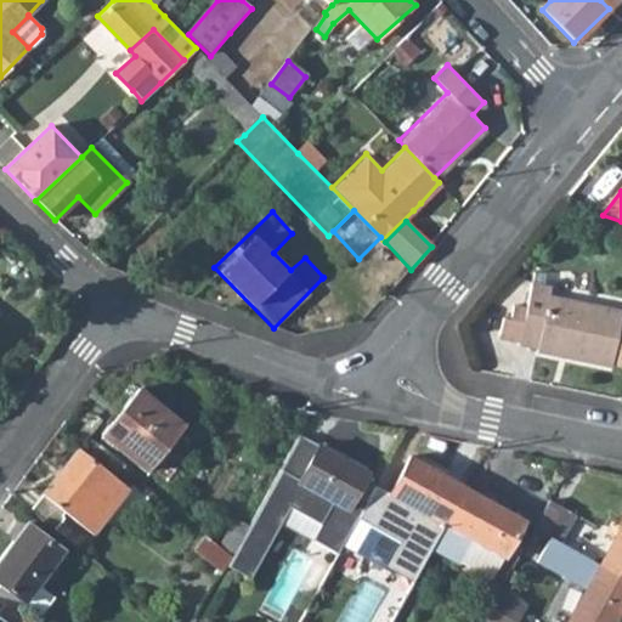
[(380,237),(358,259),(355,263),(361,271),(386,298),(411,270),(385,242),(383,239),(380,237)]
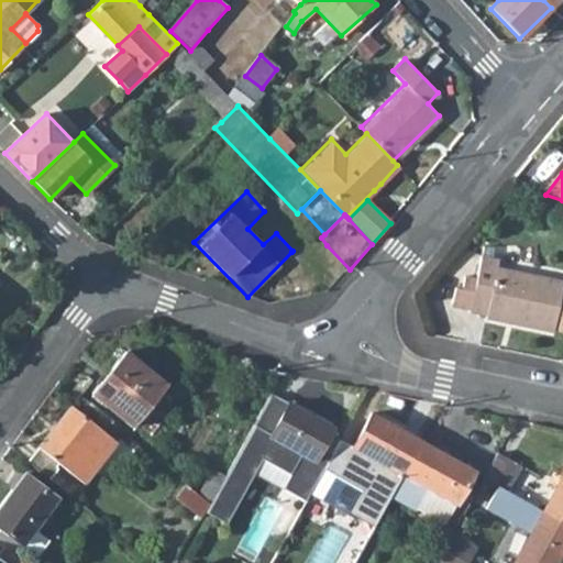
[(291,252),(247,297),(271,318),(291,320),(327,293),(291,252)]
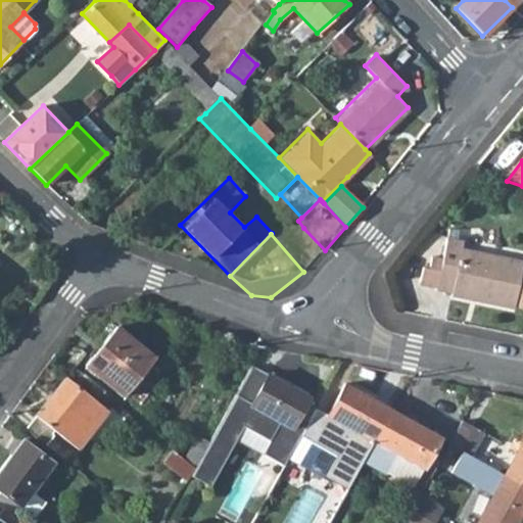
[(422,267),(419,279),(440,284),(439,290),(454,293),(454,296),(516,308),(522,276),(522,260),(464,248),(465,242),(449,239),(444,260),(431,257),(428,269),(422,267)]
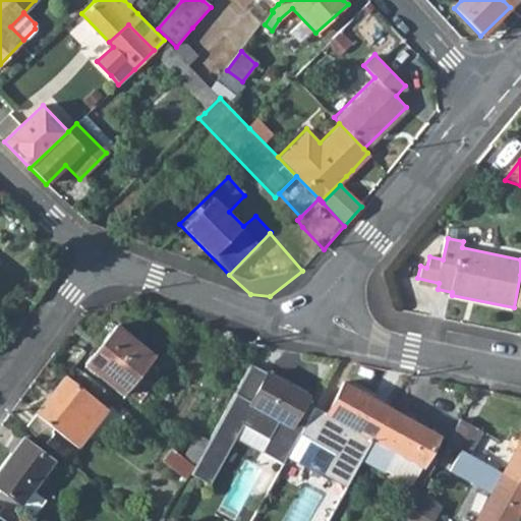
[(116,325),(84,364),(122,395),(155,357),(116,325)]
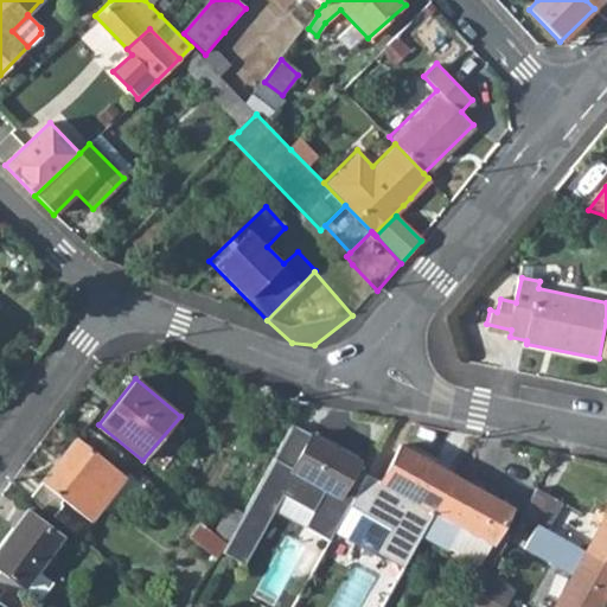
[(261,483),(278,493),(311,438),(293,427),(267,472),(261,483)]
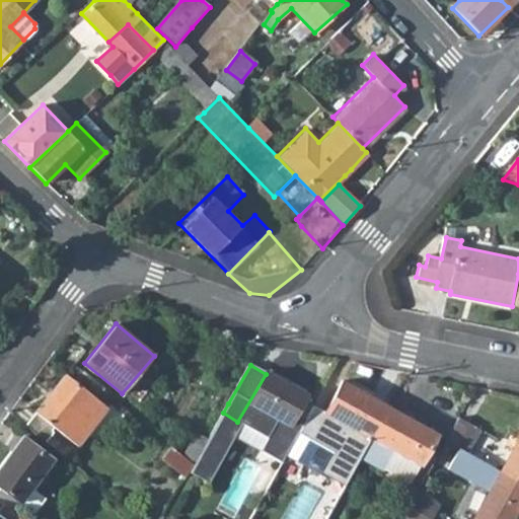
[(66,374),(25,425),(46,441),(53,434),(50,431),(53,428),(77,447),(97,424),(92,421),(104,405),(66,374)]
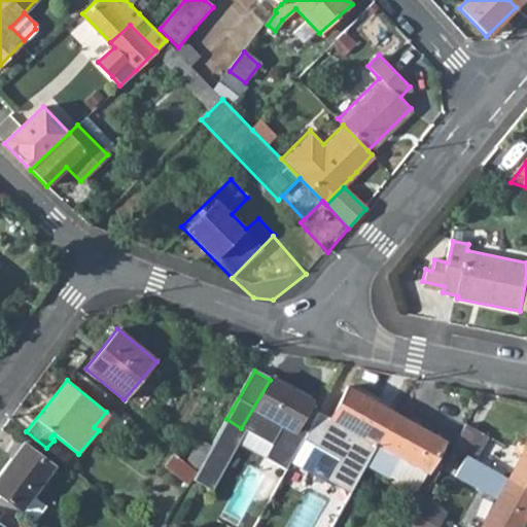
[(241,428),(271,446),(264,458),(284,470),(302,438),(309,426),(300,420),(310,402),(270,380),(241,428)]
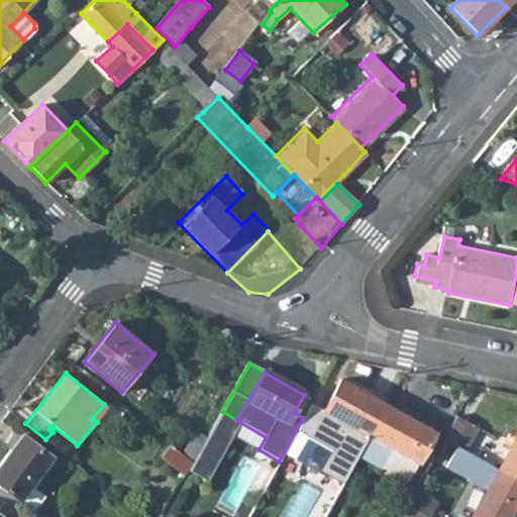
[(303,418),(296,430),(331,449),(321,469),(343,482),(368,439),(387,406),(340,380),(322,411),(320,416),(308,409),(303,418)]
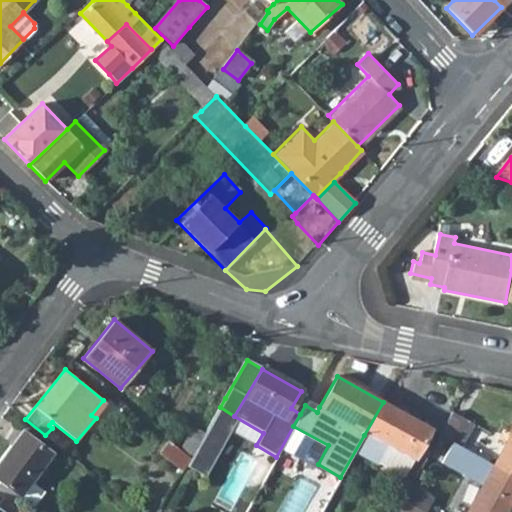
[(383,402),(364,435),(412,462),(432,429),(383,402)]
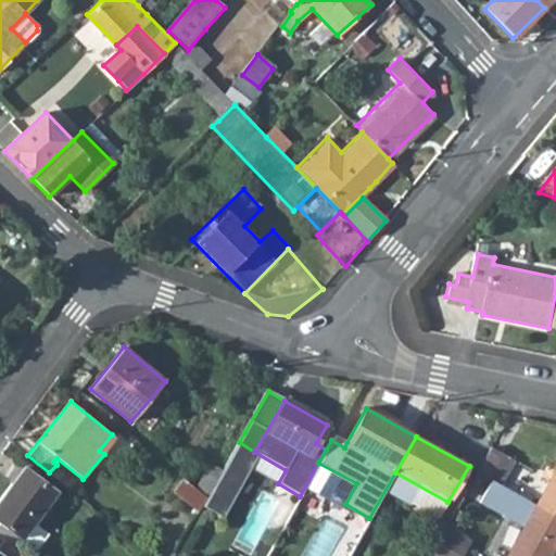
[(490,449),(478,471),(494,481),(507,458),(490,449)]
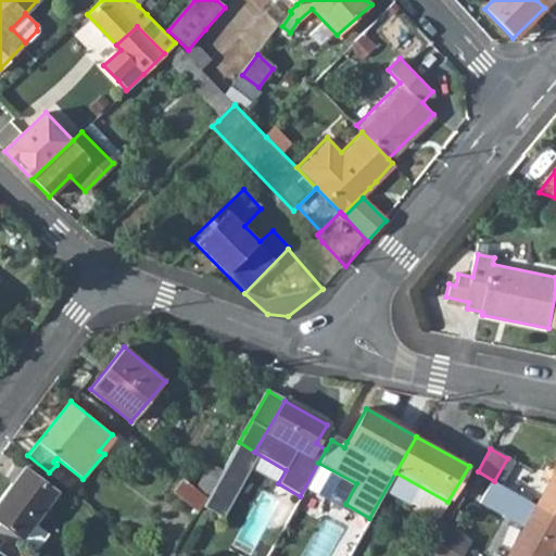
[(24,468),(0,500),(0,520),(39,551),(52,532),(36,520),(57,493),(24,468)]
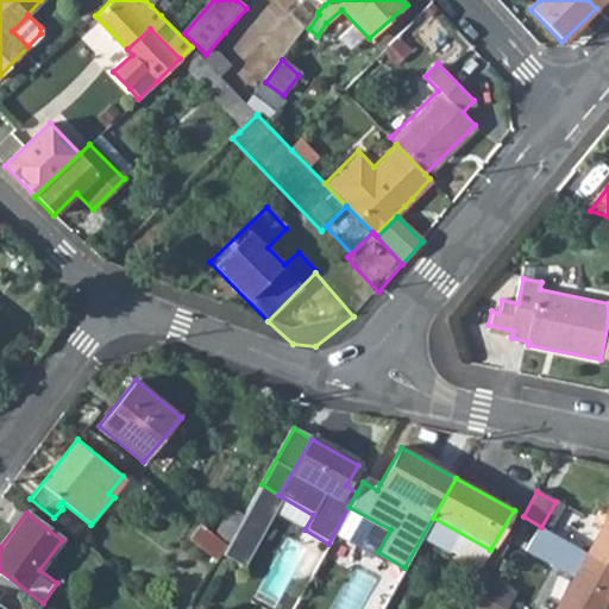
[(608,516),(588,553),(608,564),(608,516)]
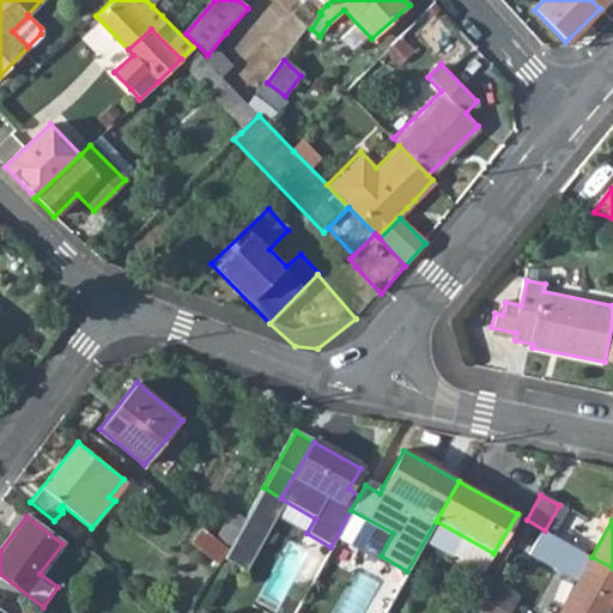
[(201,530),(190,544),(219,568),(228,551),(201,530)]
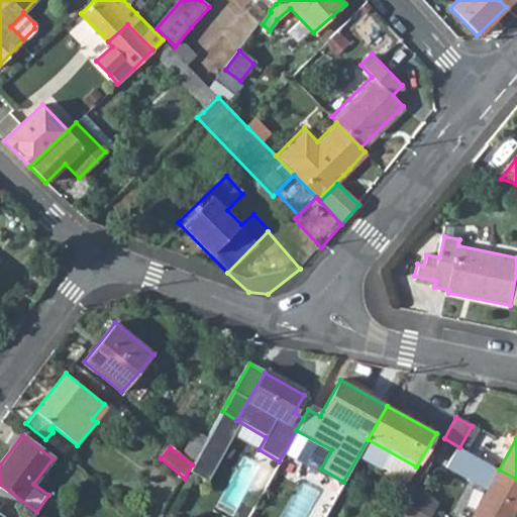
[(516,479),(499,470),(472,516),(512,516),(516,510),(516,479)]
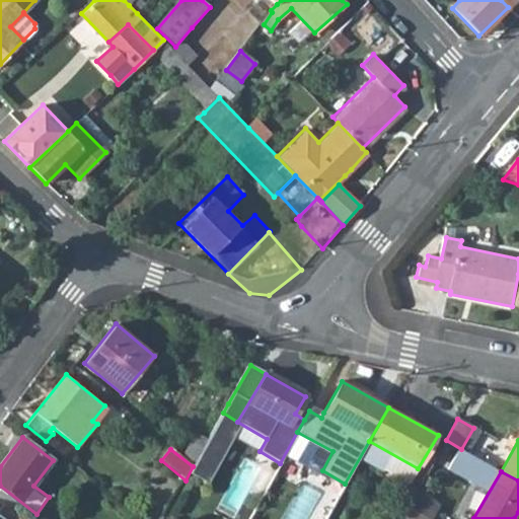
[(415,495),(408,509),(426,518),(432,518),(439,508),(415,495)]
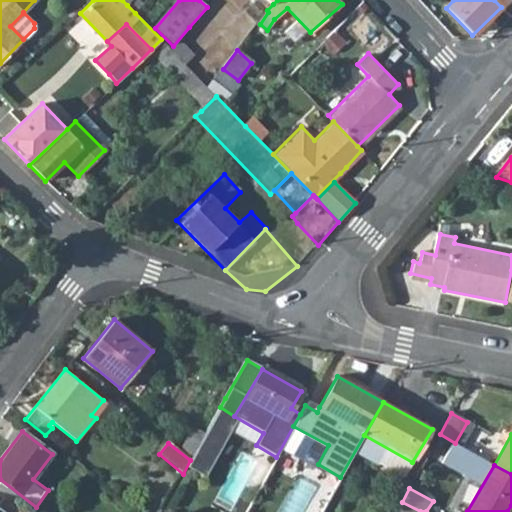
[(20,511),(5,499),(0,504),(0,511),(20,511)]
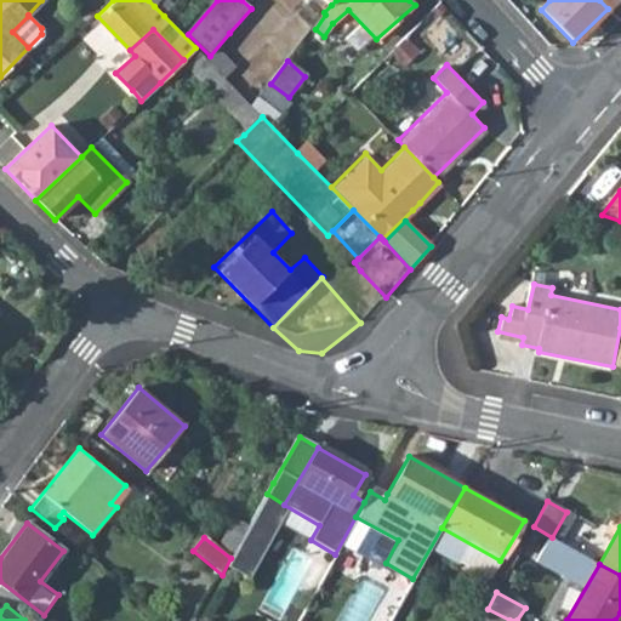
[(510,620),(488,609),(479,620),(510,620)]
